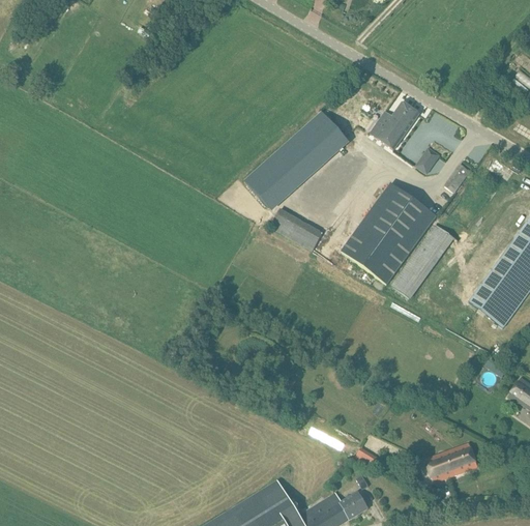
[(514,75),(528,87),(529,84),(529,74),(522,66),(514,75)]
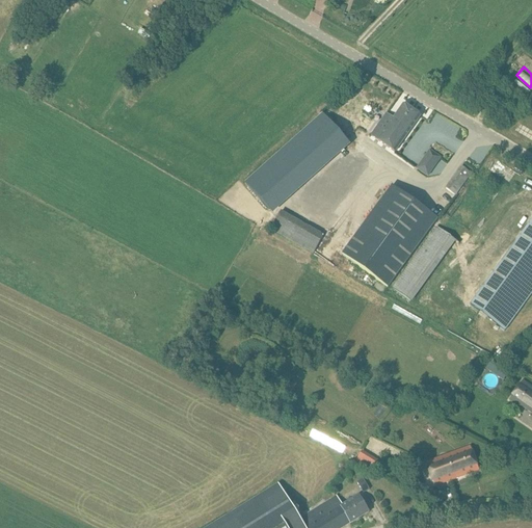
[(387,110),(371,132),(395,149),(400,142),(421,112),(403,101),(394,114),(387,110)]
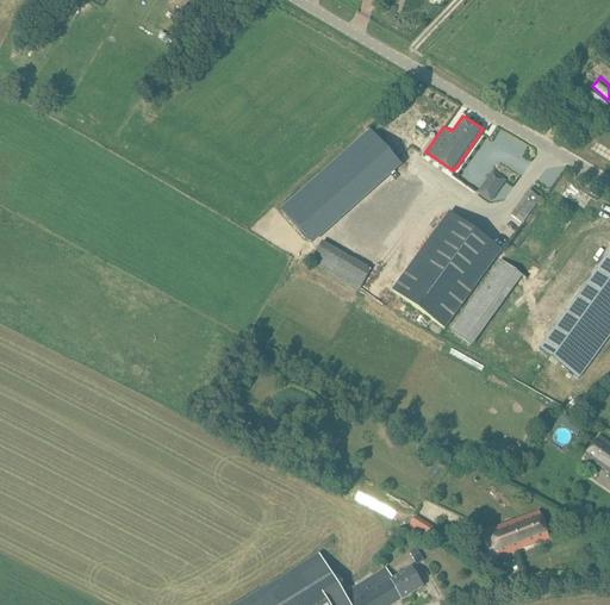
[(371,126),(281,206),(309,236),(397,156),(371,126)]
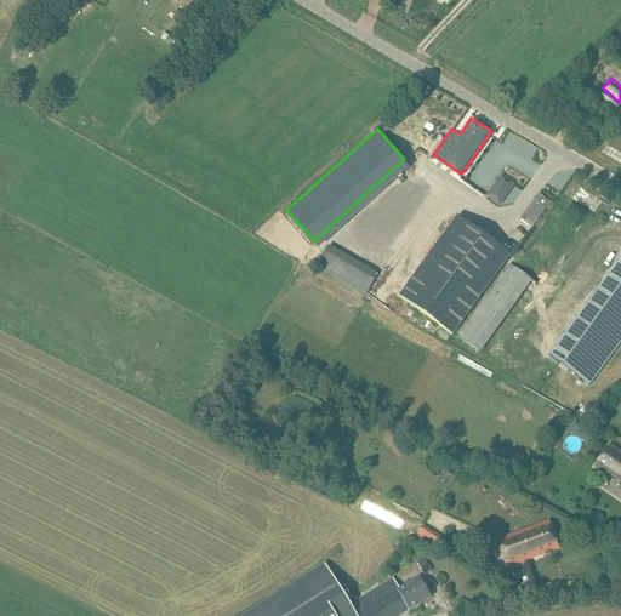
[(501,171),(495,180),(510,188),(514,181),(501,171)]
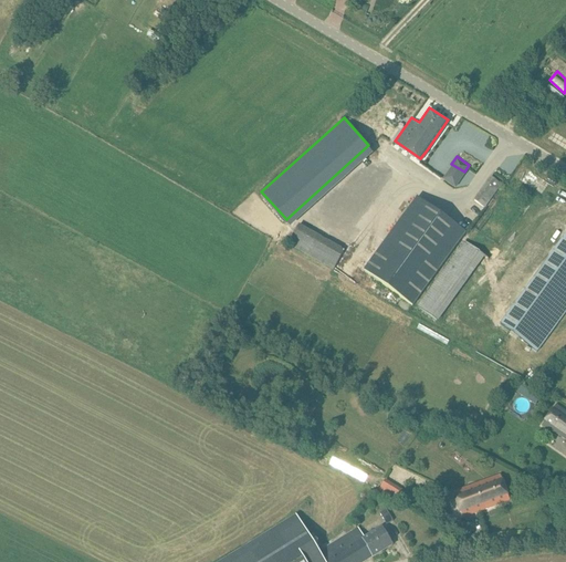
[(501,180),(491,174),(474,197),(484,204),(501,180)]
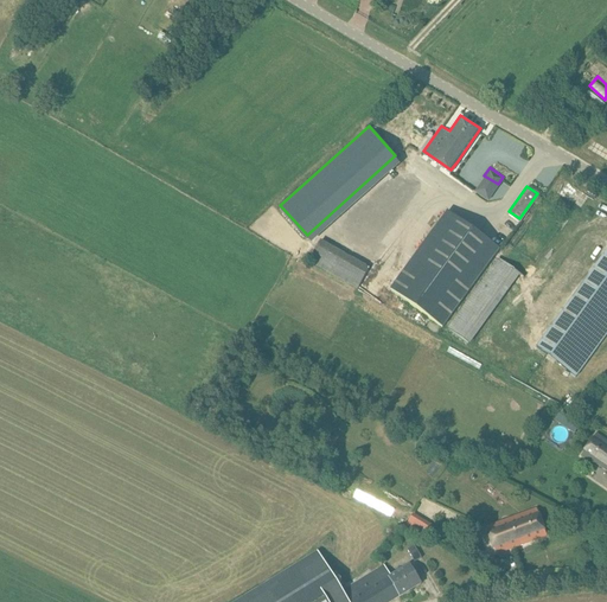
[(447,209),(390,286),(442,324),(499,245),(447,209)]
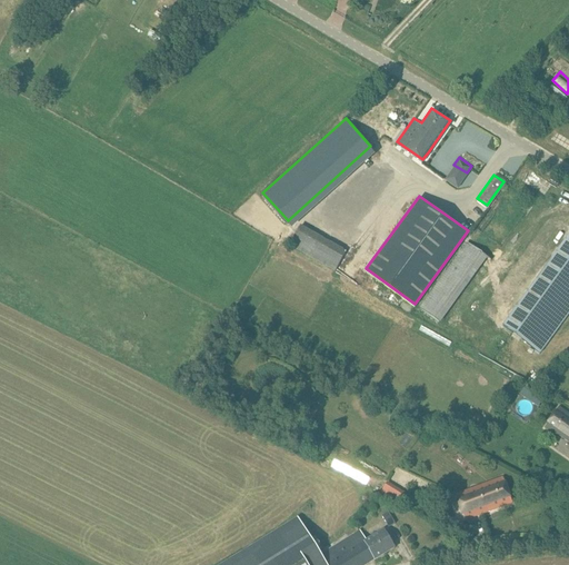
[(301,221),(290,243),(335,267),(346,248),(301,221)]
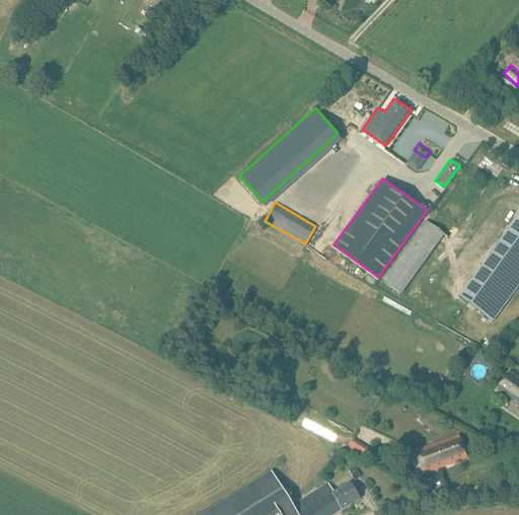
[(518,211),(514,218),(459,294),(494,318),(518,282),(518,211)]
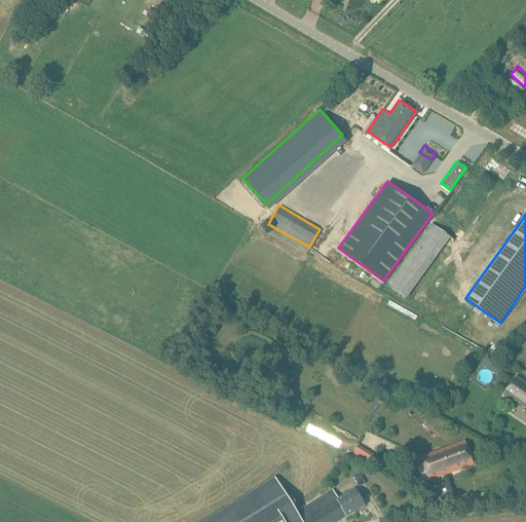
[(450,235),(430,222),(388,281),(407,295),(450,235)]
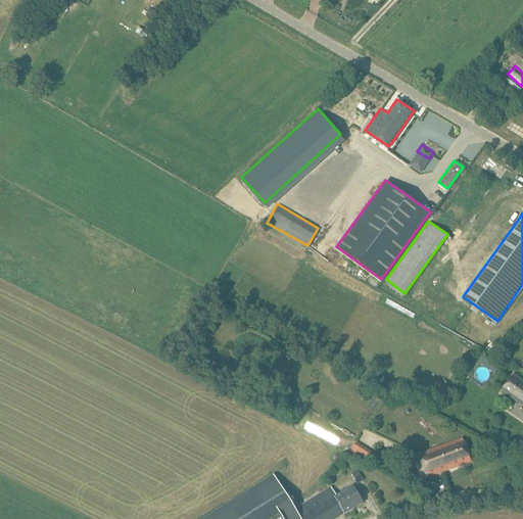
[(490,366),(494,359),(483,352),(479,359),(490,366)]
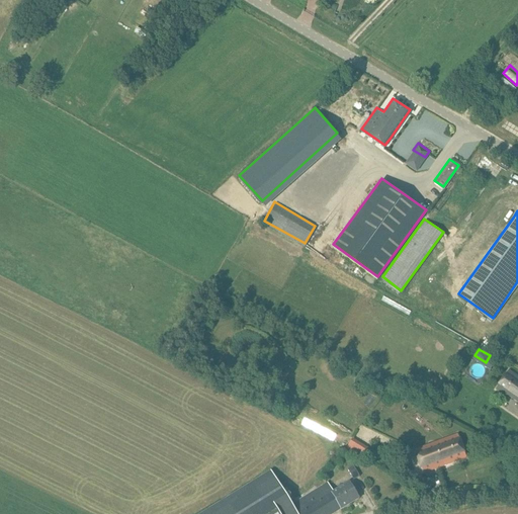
[(496,386),(506,393),(507,392),(517,399),(517,372),(509,366),(496,386)]
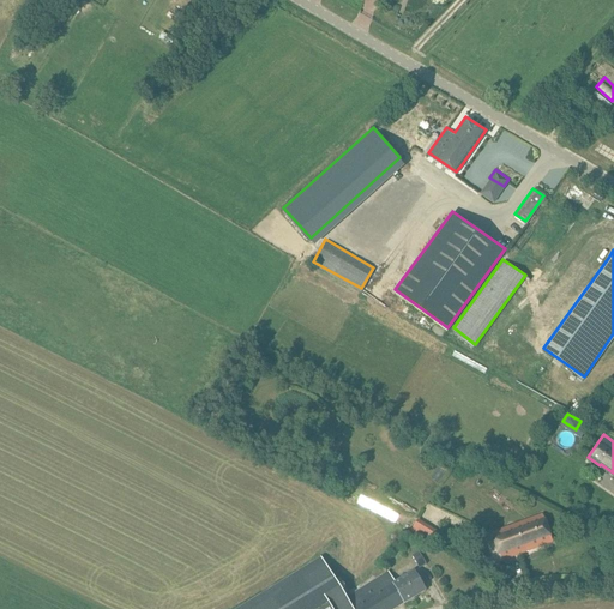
[(553,538),(549,528),(543,511),(492,530),(503,558),(553,538)]
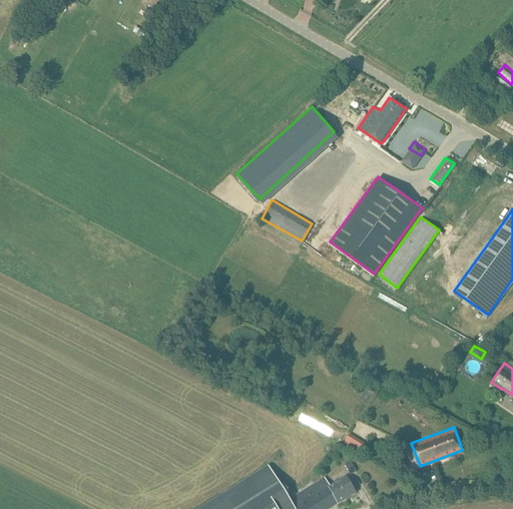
[(349,445),(356,434),(348,429),(340,440),(349,445)]
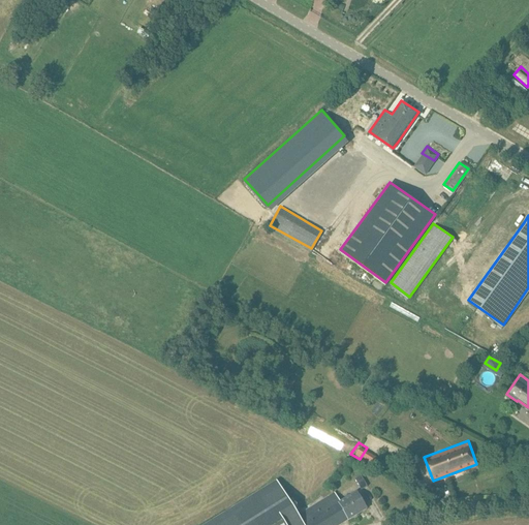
[(362,487),(368,483),(361,472),(355,475),(362,487)]
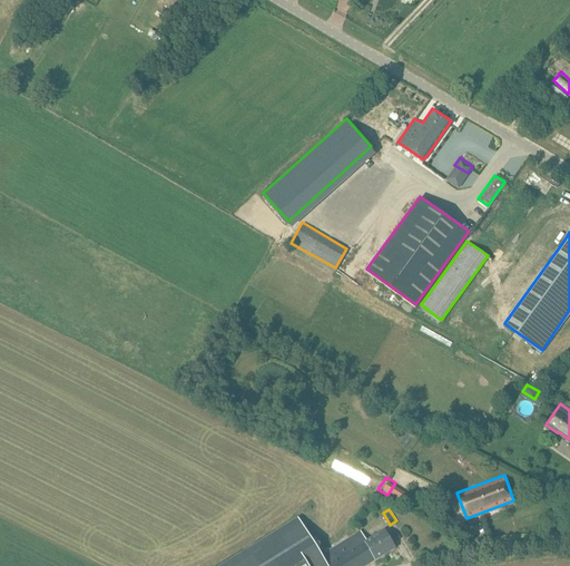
[(301,521),(228,565),(361,565),(395,545),(385,527),(367,538),(361,528),(320,553),(317,548),(301,521)]
